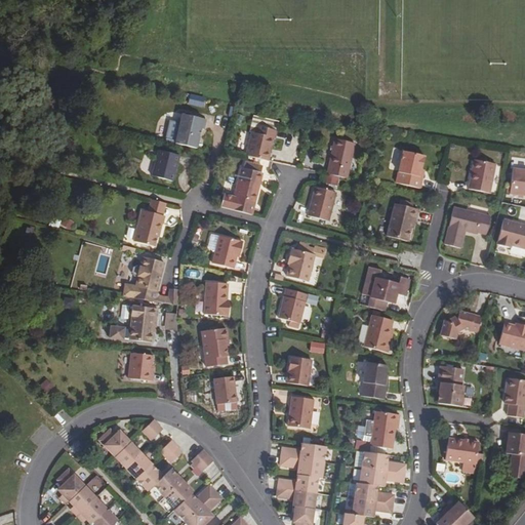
[(202,106),(203,98),(191,95),(189,104),(202,106)]
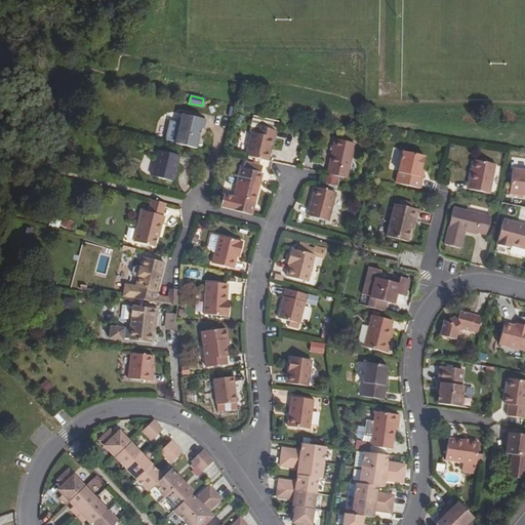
[(183,114),(175,144),(197,149),(199,136),(198,136),(200,130),(201,130),(201,129),(204,129),(206,119),(183,114)]
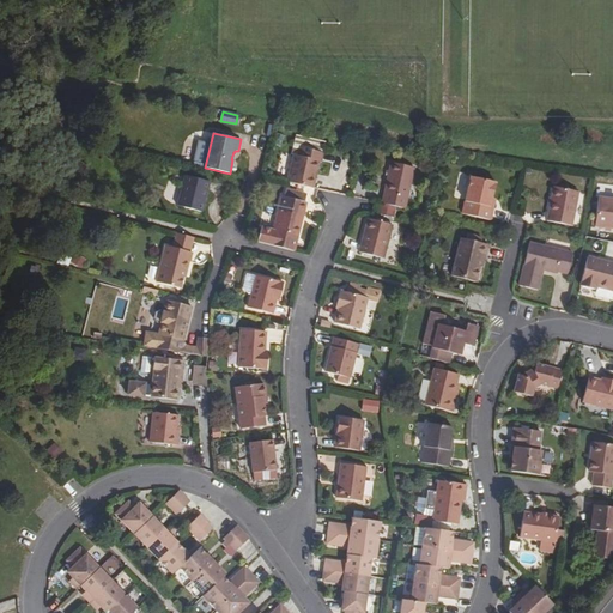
[(287,182),(314,188),(319,162),(321,162),(322,152),(301,147),(298,156),(293,155),(287,182)]
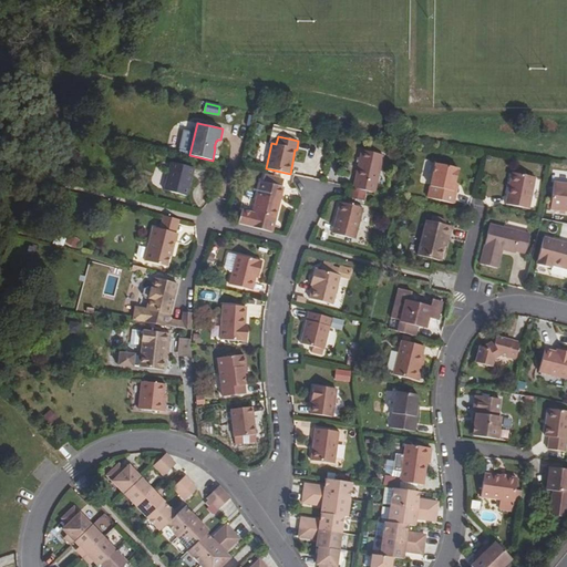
[(383,155),(362,151),(353,188),(375,193),(383,155)]
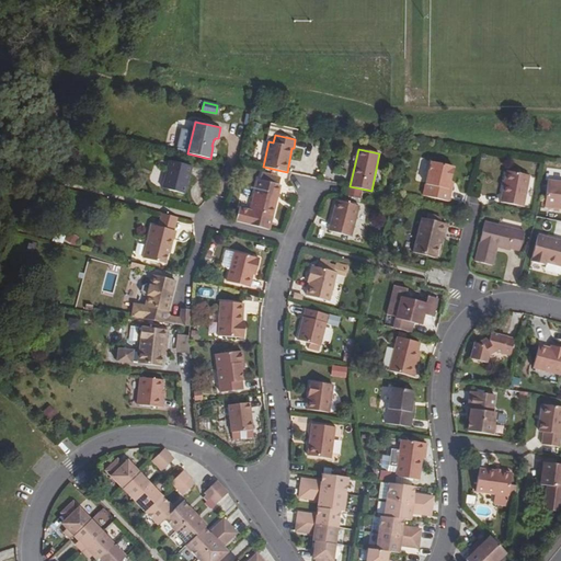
[(433,155),(423,195),(448,202),(451,185),(449,185),(455,159),(433,155)]
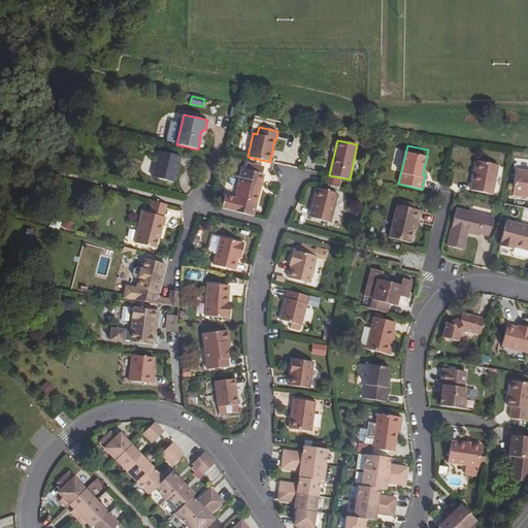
[(160,151),(153,176),(174,183),(180,157),(160,151)]
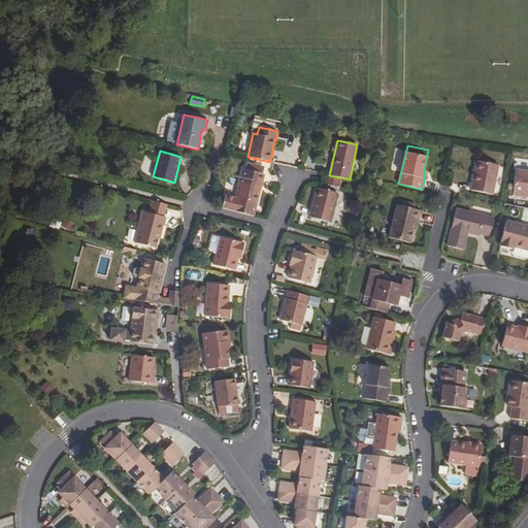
[(498,165),(476,161),(471,190),(493,194),(498,165)]
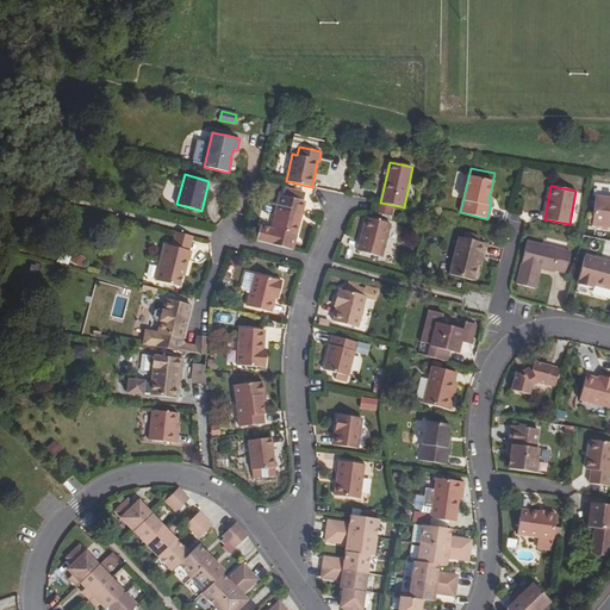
[(302,210),(304,201),(303,200),(297,199),(299,191),(286,187),(284,195),(280,195),(272,229),(297,235),(303,210),(302,210)]
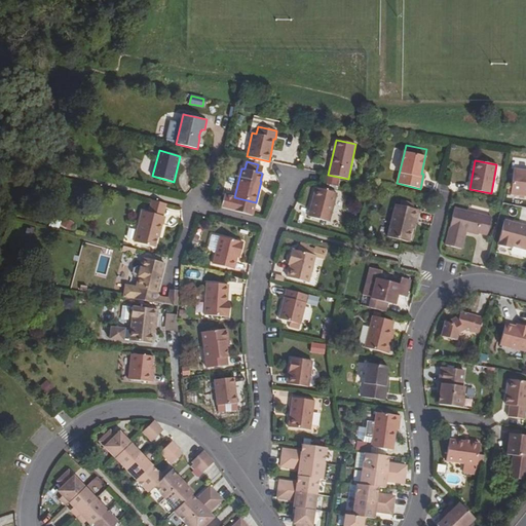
[(525,171),(514,170),(511,188),(511,194),(525,196),(525,171)]
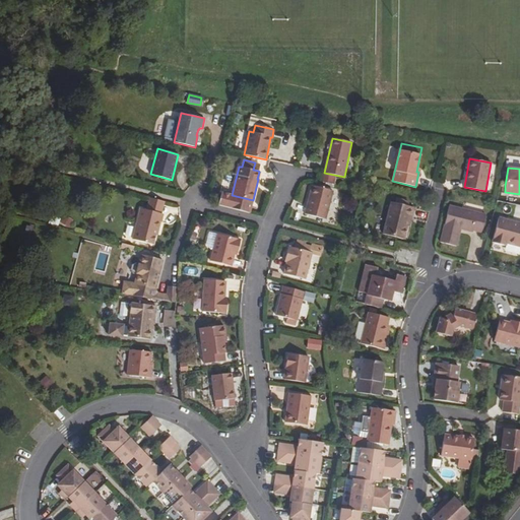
[(333,190),(312,185),(305,213),(325,219),(333,190)]
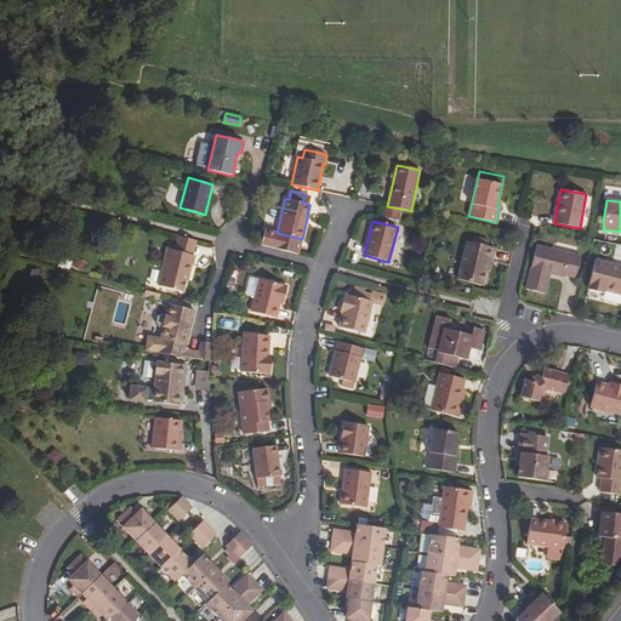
[(298,254),(302,239),(277,233),(266,231),(262,245),(298,254)]
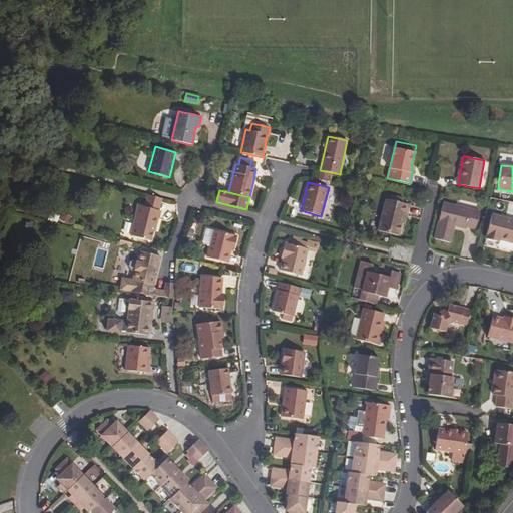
[(145,207),(160,211),(163,199),(148,195),(145,207)]
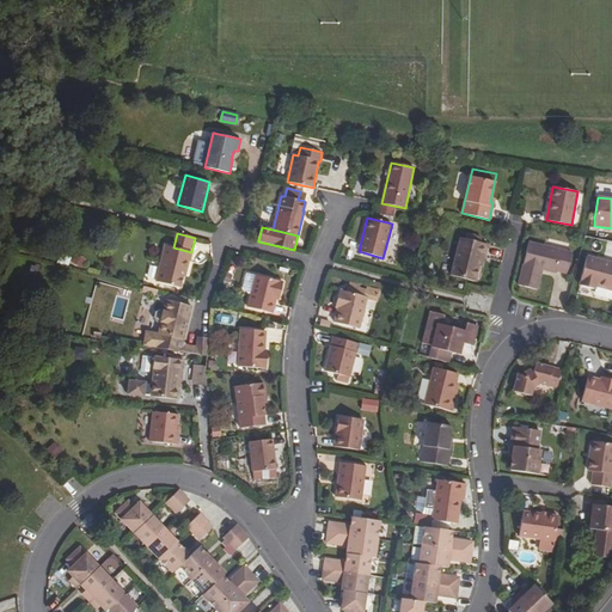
[(460,238),(451,276),(476,281),(484,244),(460,238)]
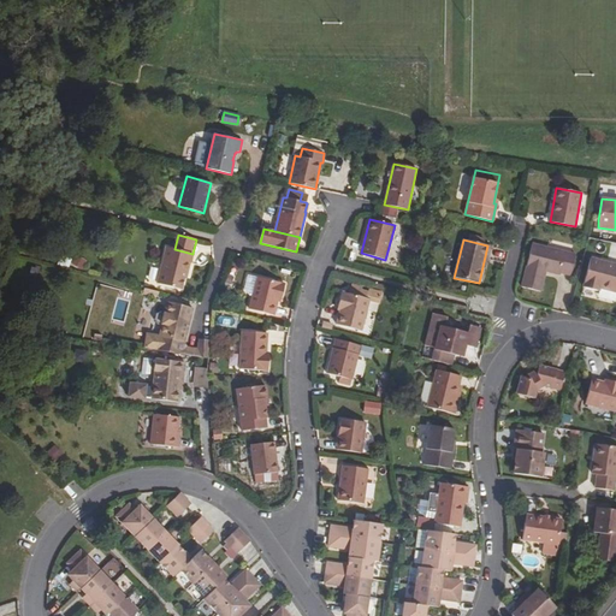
[(576,254),(532,244),(522,286),(540,291),(545,276),(542,274),(543,271),(546,271),(560,274),(561,273),(570,276),(576,254)]
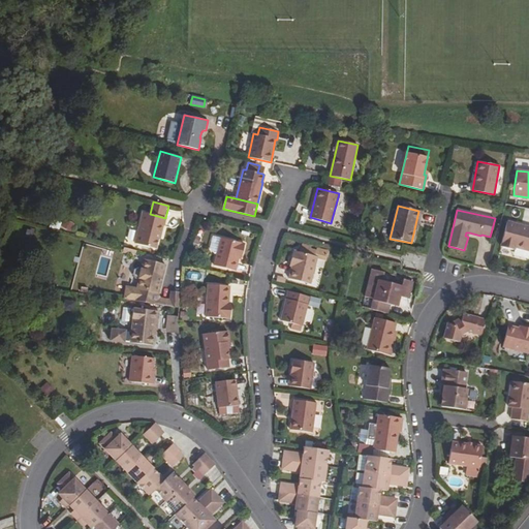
[(143,212),(134,243),(156,248),(161,225),(163,226),(165,218),(150,214),(143,212)]
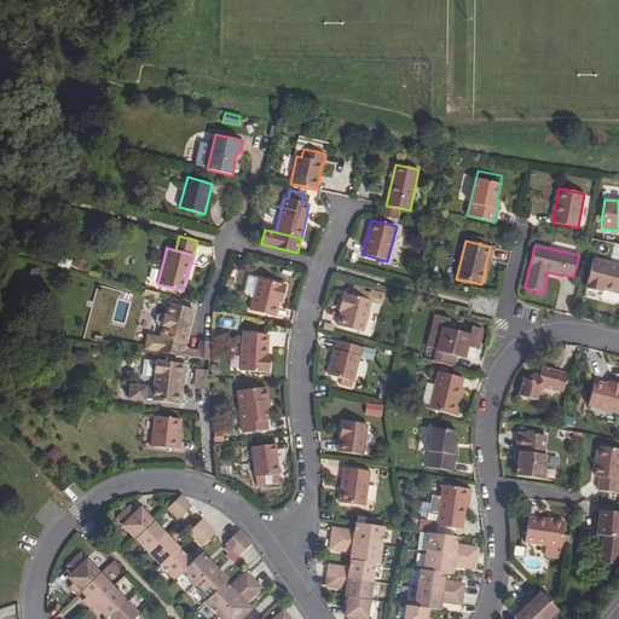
[(77,256),(73,264),(82,270),(87,261),(77,256)]
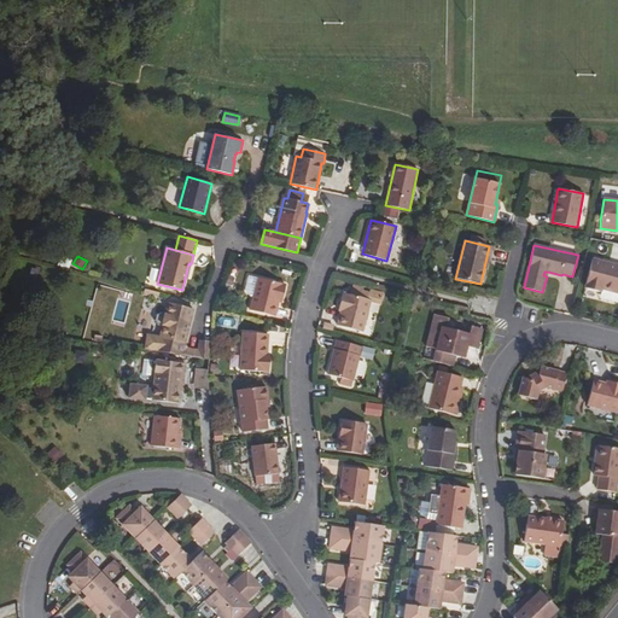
[(617,264),(593,258),(584,287),(602,292),(602,289),(617,292),(617,264)]
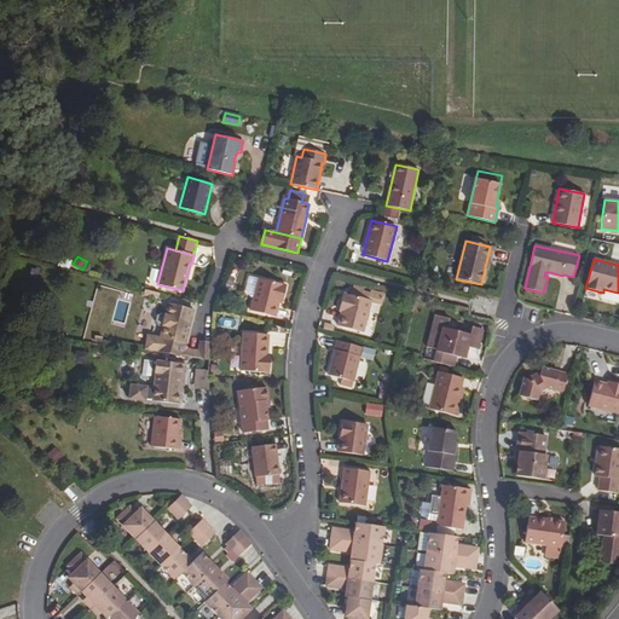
[(285,285),(258,278),(249,311),(275,317),(278,302),(279,299),(282,299),(285,285)]
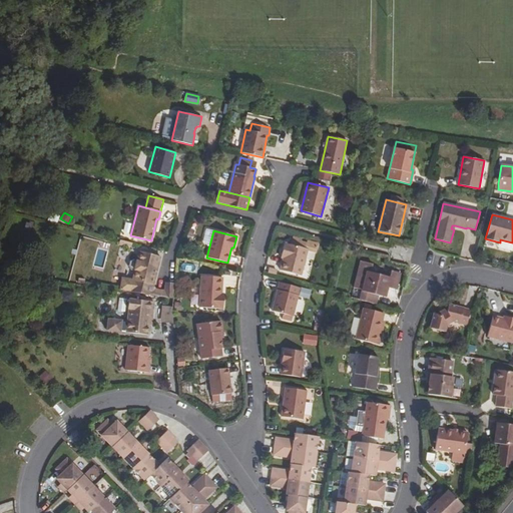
[(308,249),(285,243),(282,254),(284,255),(284,259),(281,271),(301,276),(308,249)]
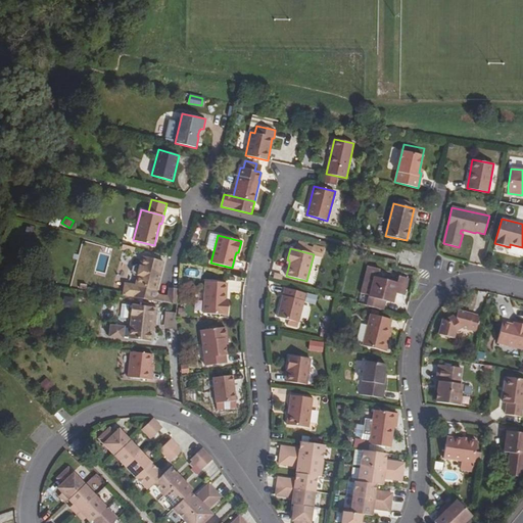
[(156,290),(163,262),(143,256),(140,266),(138,276),(136,285),(125,283),(123,295),(159,301),(160,295),(156,290)]
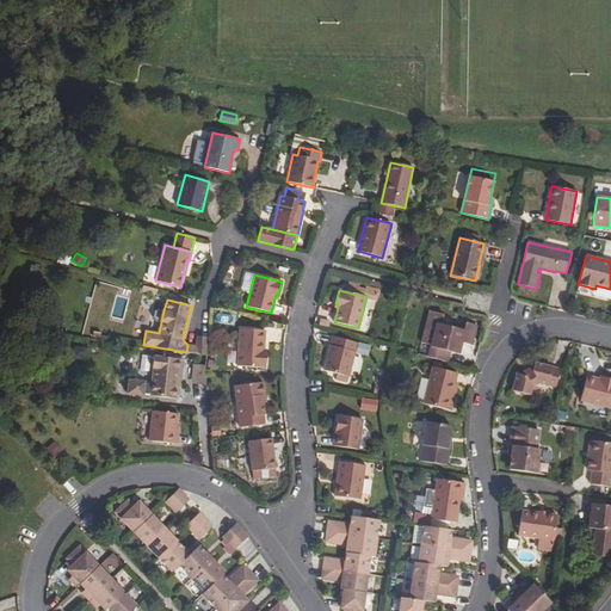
[(275,303),(272,314),(282,315),(283,304),(275,303)]
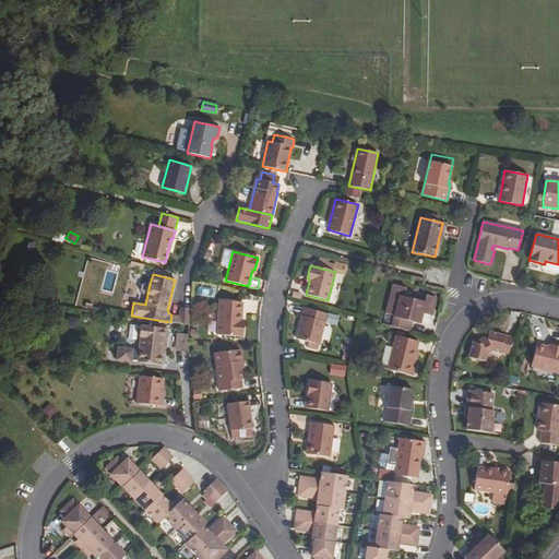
[(147,295),(150,284),(145,283),(142,285),(141,289),(143,294),(147,295)]
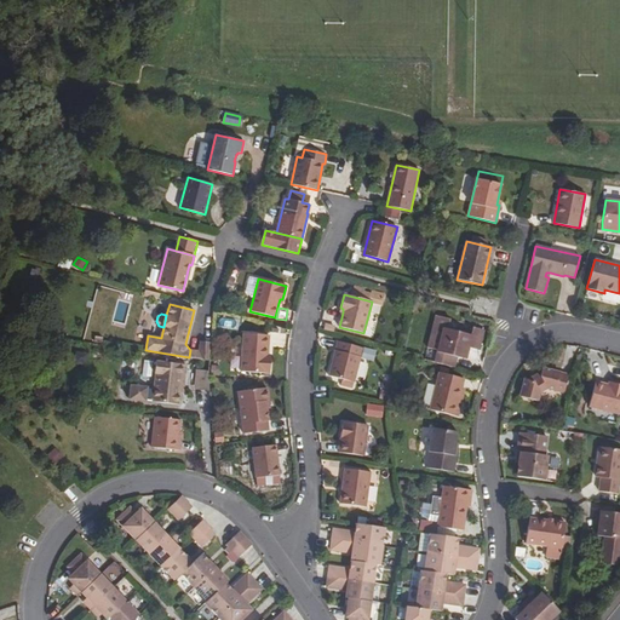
[(437,316),(429,348),(438,350),(435,362),(455,367),(458,357),(459,351),(465,354),(466,346),(478,350),(483,329),(472,327),(471,336),(451,329),(453,320),(437,316)]
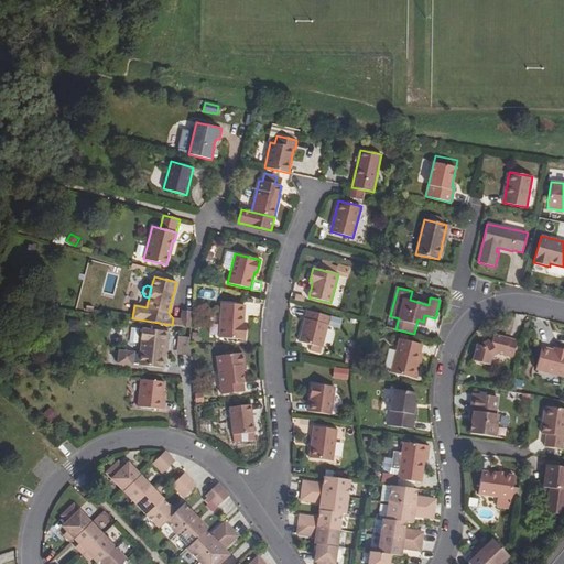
[(245,304),(221,303),(219,338),(246,339),(246,326),(243,326),(243,323),(245,304)]
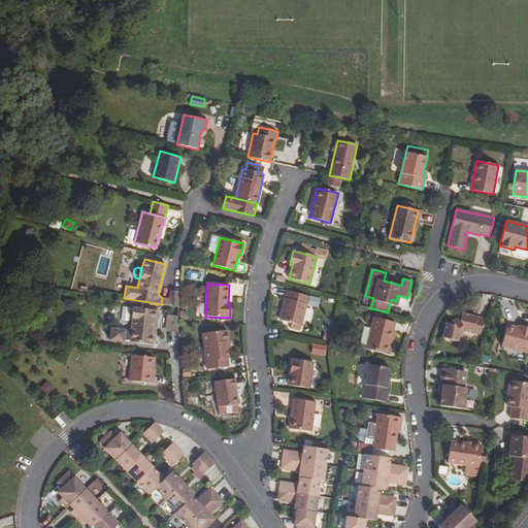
[(308,296),(288,291),(281,320),(292,323),(302,325),(307,304),(308,296)]
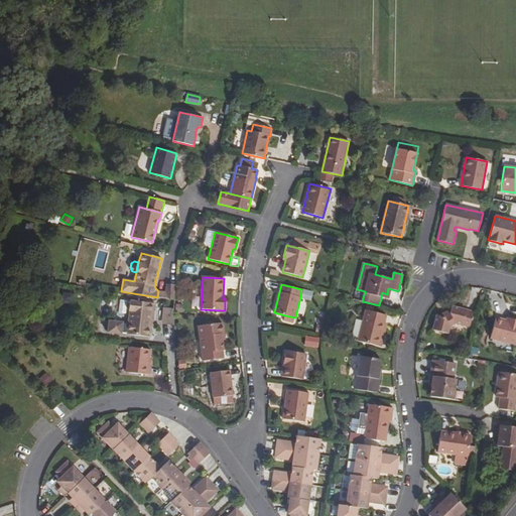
[(174,300),(175,286),(166,285),(166,292),(165,298),(174,300)]
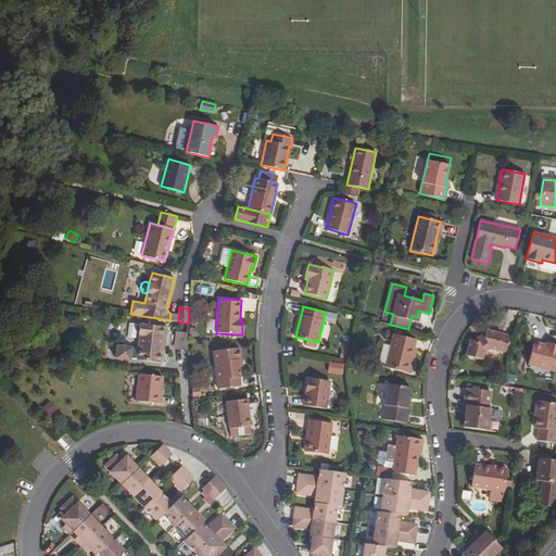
[(382,323),(390,325),(393,314),(384,312),(382,323)]
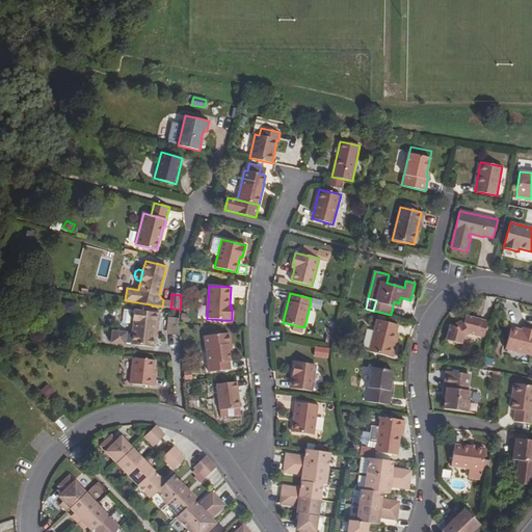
[(314,299),(312,307),(321,309),(323,301),(314,299)]
